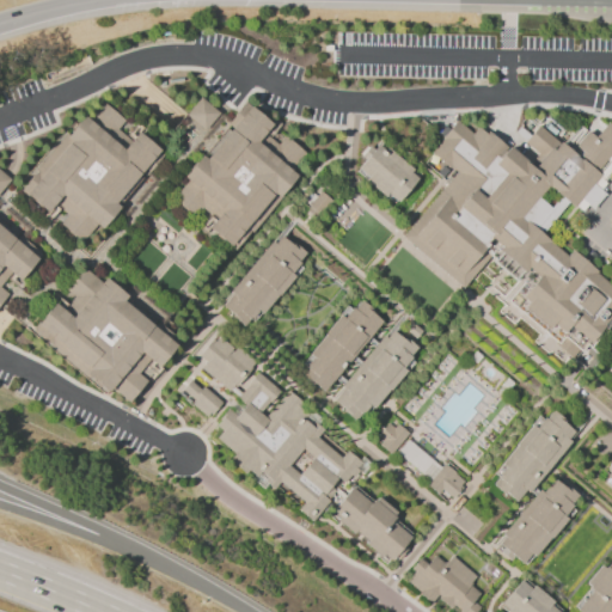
[(201,97),(219,114),(203,132),(184,115),(201,97)]
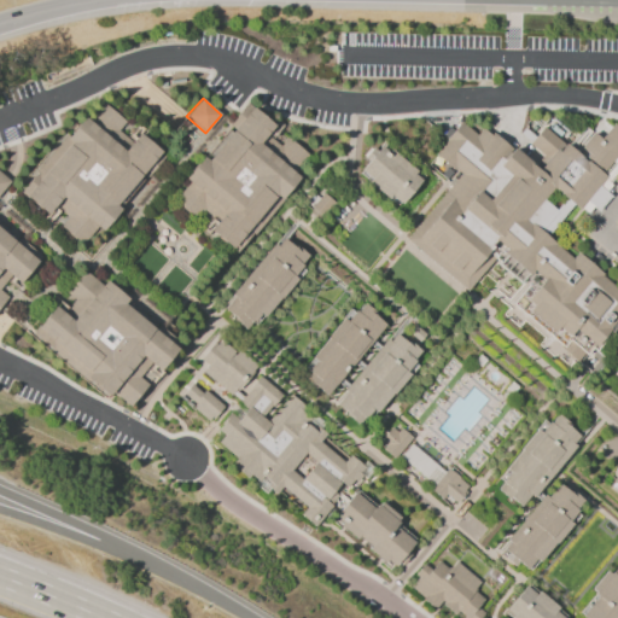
[(104,103),(126,122),(117,130),(132,143),(139,133),(165,155),(147,176),(144,173),(116,205),(121,209),(103,232),(98,227),(83,244),(79,240),(77,242),(66,233),(68,232),(60,226),(68,217),(59,210),(62,208),(57,203),(46,215),(21,193),(36,173),(35,172),(65,135),(68,138),(85,117),(88,121),(104,103)]
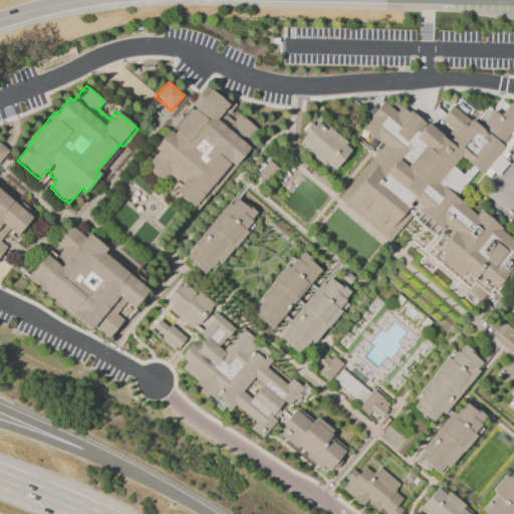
[(153,176),(150,172),(149,167),(150,163),(152,158),(155,156),(158,152),(154,148),(169,130),(173,134),(210,89),(228,104),(222,111),(233,120),(239,113),(257,130),(245,145),(249,148),(236,163),(238,165),(211,197),(209,195),(197,210),(187,202),(186,203),(179,197),(180,196),(175,191),(182,183),(176,178),(175,180),(170,175),(167,178),(163,179),(158,178),(153,176)]
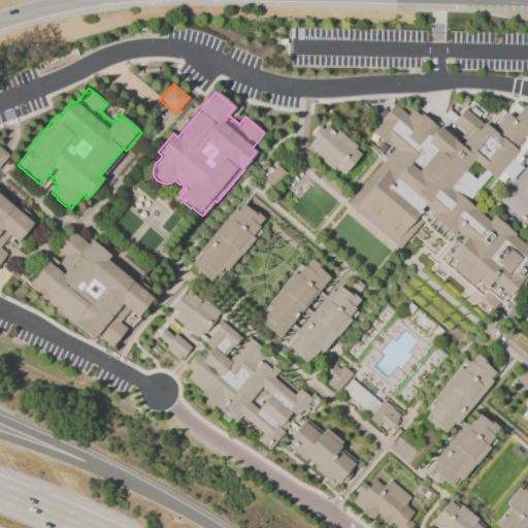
[(527,105),(527,131),(516,146),(507,139),(507,140),(499,134),(502,131),(496,126),(506,113),(513,119),(525,103),(527,105)]
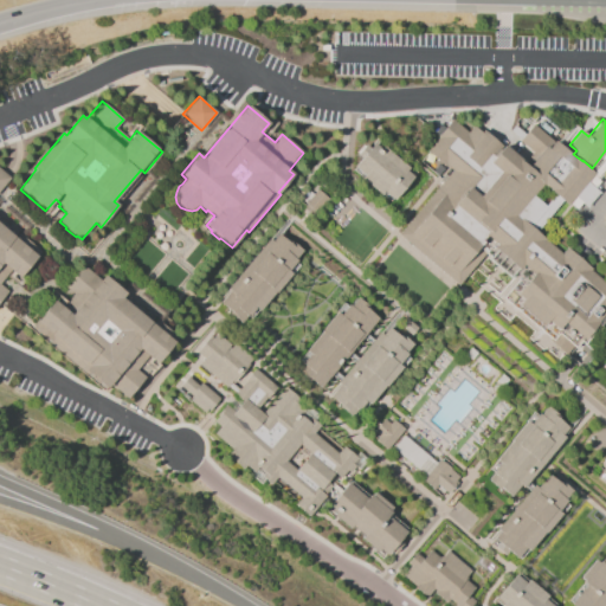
[(483,130),(500,144),(491,154),(494,156),(503,146),(528,167),(546,146),(548,148),(555,141),(571,155),(569,156),(574,160),(577,158),(594,173),(567,206),(542,185),(516,216),(561,253),(566,247),(592,269),(591,270),(605,283),(605,313),(595,326),(598,327),(586,341),(562,322),(556,329),(547,321),(543,326),(519,304),(522,300),(516,294),(529,278),(492,249),(496,245),(485,236),(481,240),(482,242),(478,246),(485,252),(458,285),(398,234),(442,182),(439,180),(444,174),(447,176),(452,171),(445,165),(444,167),(426,152),(438,139),(437,137),(452,120),(468,133),(474,126),(481,133),(483,130)]
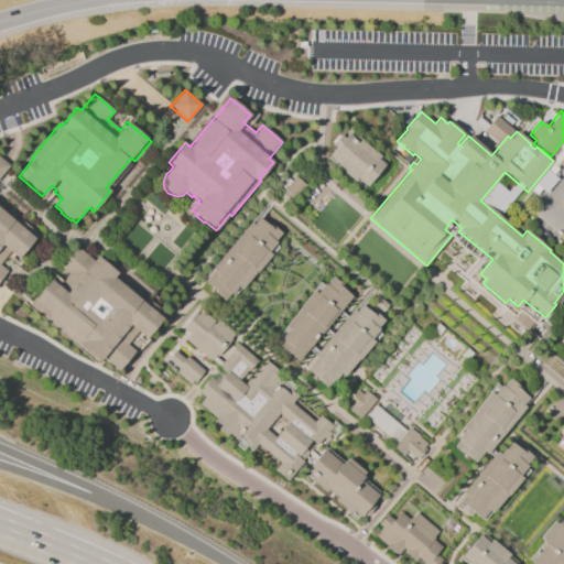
[(497,116),(512,129),(498,145),(483,132),(497,116)]
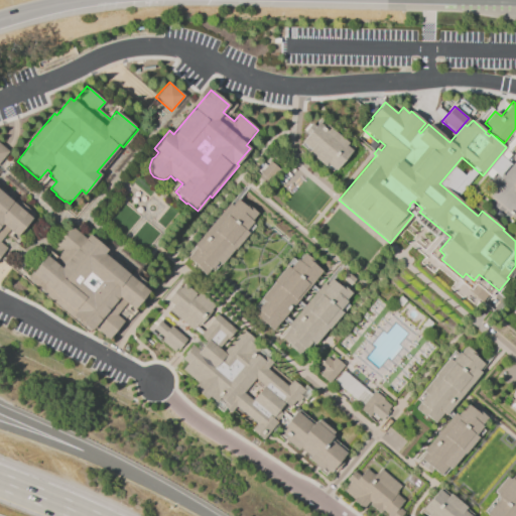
[(317,122),(324,127),(326,124),(348,142),(346,145),(352,150),(335,170),(334,169),(332,171),(325,165),(323,166),(306,153),(308,151),(300,145),(302,143),(301,142),(317,122)]
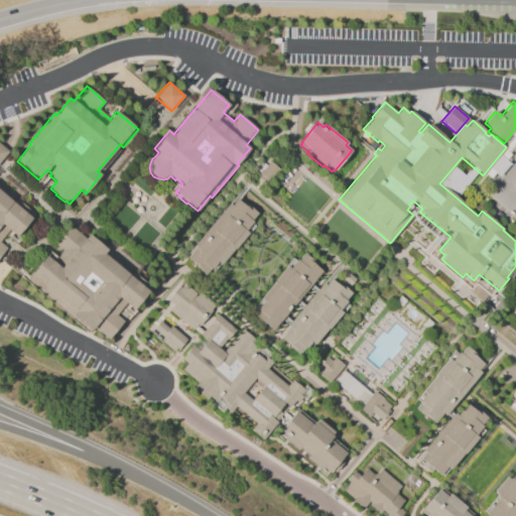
[(0,143),(9,151),(0,162),(0,143)]
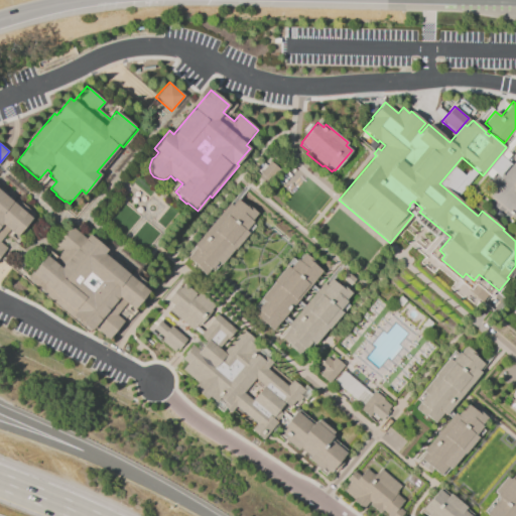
[(270,160),(281,170),(270,182),(268,181),(265,184),(258,178),(261,174),(259,173),(270,160)]
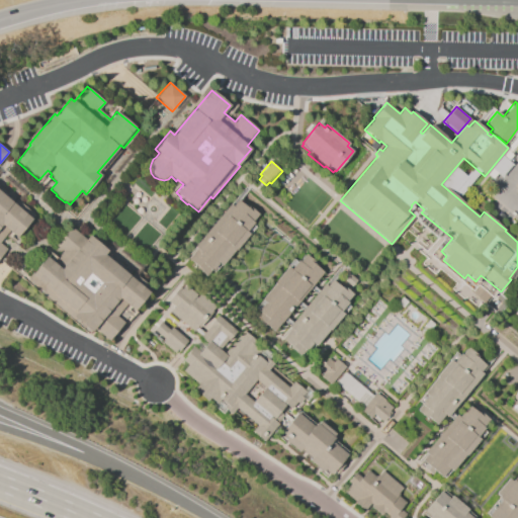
[(0,187),(1,187),(14,198),(11,201),(32,219),(17,237),(10,231),(0,243),(7,249),(0,257),(0,187)]
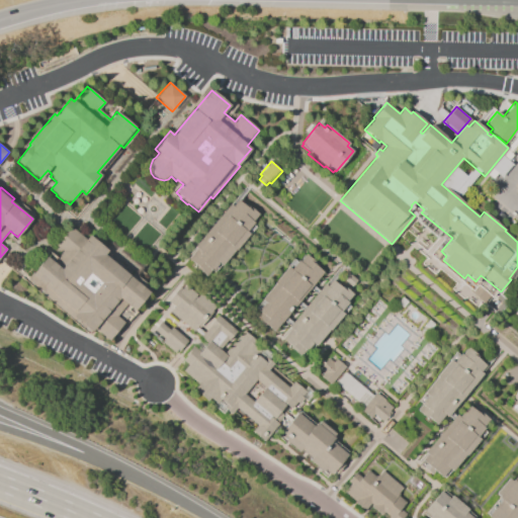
[(230,203),(232,205),(237,199),(246,206),(248,204),(258,214),(252,222),(254,223),(253,225),(256,227),(249,234),(250,235),(223,267),(220,265),(213,272),(210,269),(204,276),(198,271),(199,270),(195,267),(196,266),(187,259),(196,249),(193,247),(230,203)]
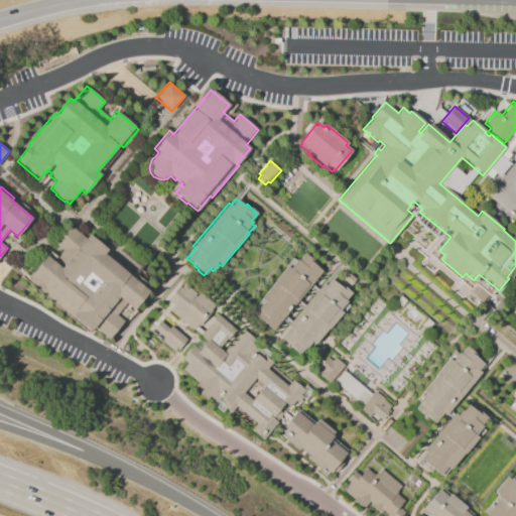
[(89,234),(107,249),(103,254),(136,281),(136,280),(143,285),(142,286),(148,291),(133,309),(126,302),(116,315),(123,321),(108,340),(94,327),(89,332),(26,280),(46,255),(53,262),(62,250),(55,244),(72,225),(86,237),(89,234)]
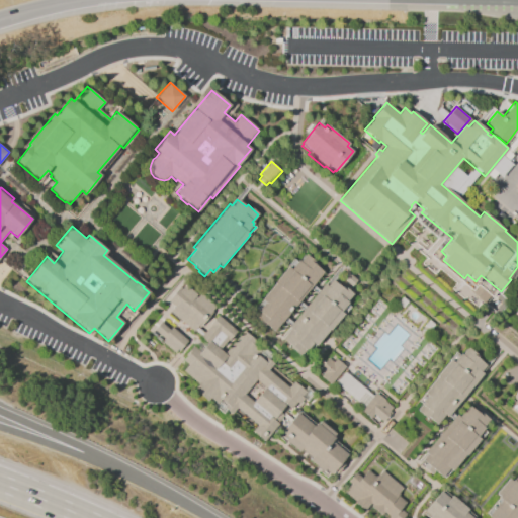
[(323,272),(273,332),(268,328),(264,325),(263,326),(252,318),(258,310),(256,308),(262,300),(261,299),(274,283),(274,282),(294,259),(297,261),(298,260),(299,261),(306,254),(318,264),(316,266),(323,272)]
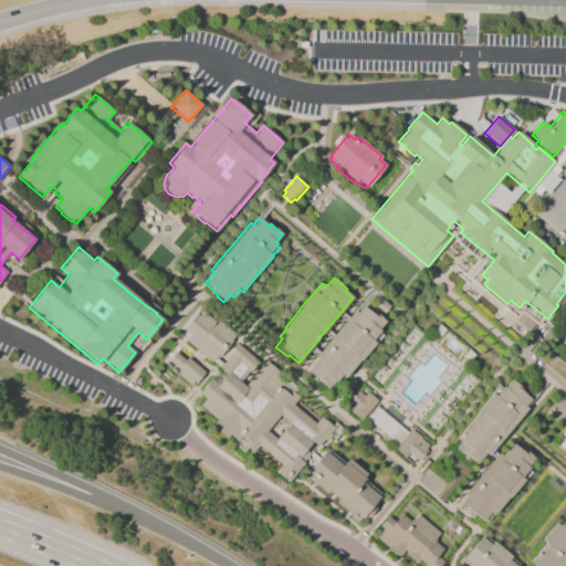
[(354,310),(356,312),(363,305),(373,314),(375,312),(385,321),(380,327),(380,332),(379,332),(383,335),(376,343),(376,344),(363,359),(360,358),(337,386),(333,383),(327,390),(314,379),(315,377),(306,369),(316,357),(315,356),(354,310)]
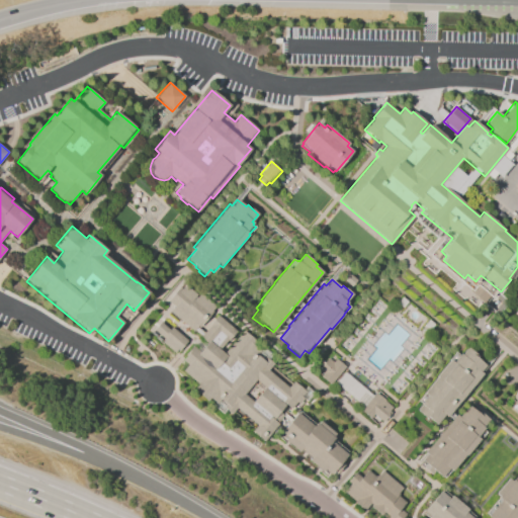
[(185,284),(197,294),(195,296),(196,297),(200,293),(216,307),(211,311),(212,312),(206,320),(205,319),(194,332),(170,312),(175,307),(169,300),(179,287),(182,289),(185,284)]
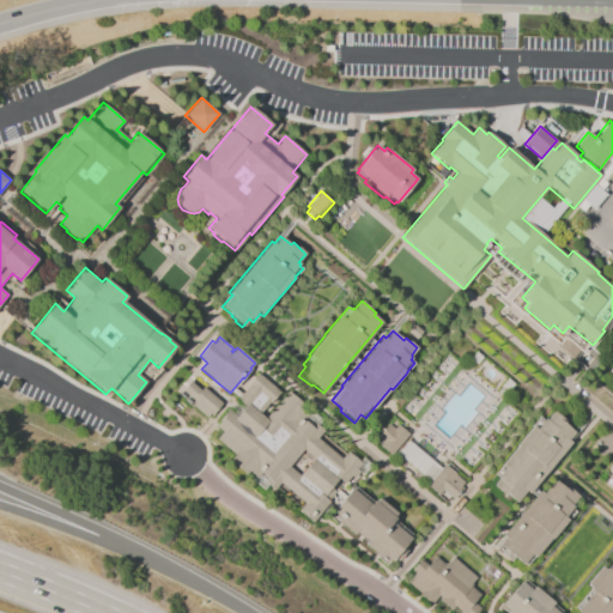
[(258,374),(280,393),(277,398),(275,396),(271,402),(269,402),(261,412),(248,402),(246,406),(237,399),(249,386),(248,384),(258,374)]
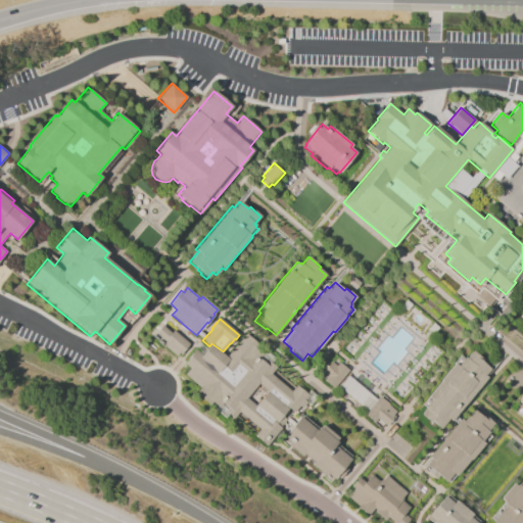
[(174,330),(190,343),(181,354),(179,352),(176,355),(163,345),(167,342),(154,333),(161,325),(172,333),(174,330)]
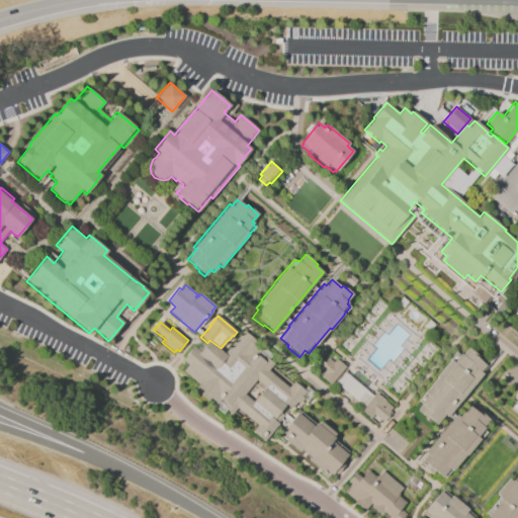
[(483,373),(446,418),(443,416),(436,424),(427,417),(426,418),(416,410),(424,400),(421,398),(425,394),(424,394),(437,376),(436,376),(450,360),(449,359),(456,352),(459,354),(460,353),(461,354),(468,347),(475,353),(473,355),(486,365),(481,371),(483,373)]
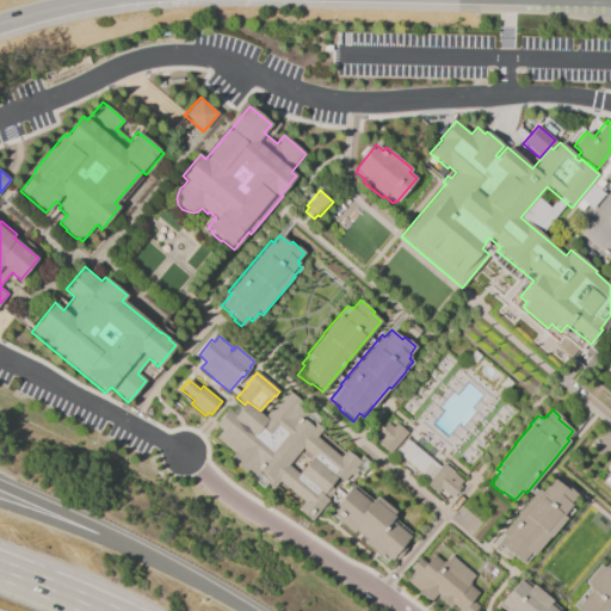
[(408,432),(390,454),(380,445),(383,440),(377,434),(388,423),(394,427),(397,424),(408,432)]
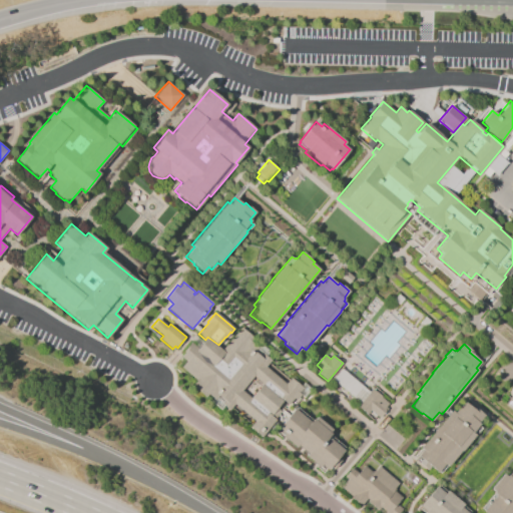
[(342,369),(368,390),(366,392),(369,394),(362,401),(360,399),(357,403),(332,381),(342,369)]
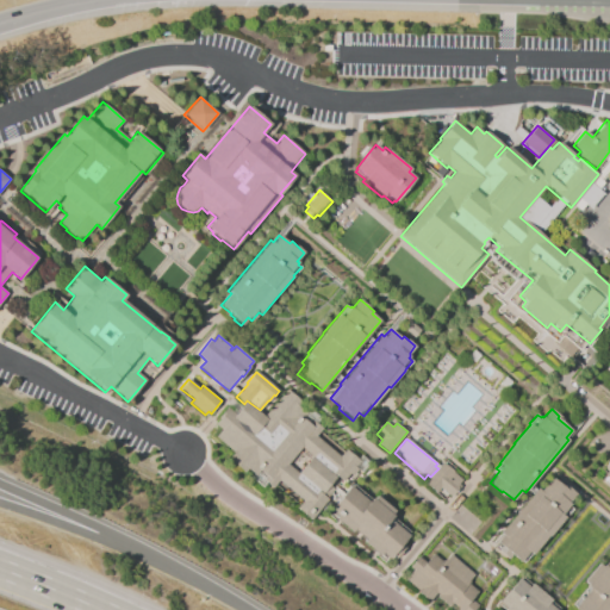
[(443,462),(454,472),(454,473),(462,479),(459,484),(461,486),(450,498),(440,489),(436,493),(425,484),(430,477),(439,468),(443,462)]
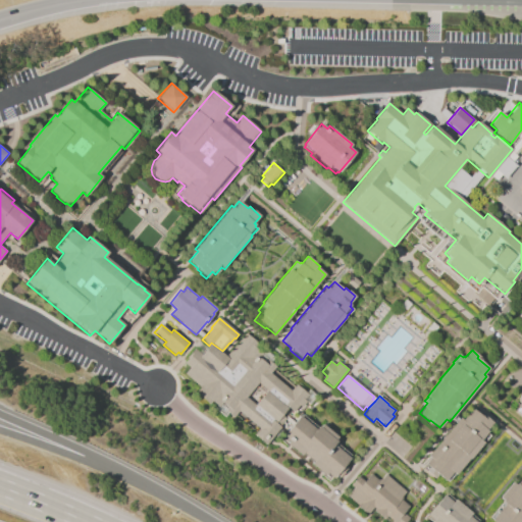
[(492,423),(486,430),(488,431),(487,432),(490,435),(483,444),(483,442),(456,475),(454,474),(448,481),(446,479),(445,481),(437,475),(435,478),(426,470),(428,467),(425,465),(423,467),(421,466),(428,457),(427,456),(459,418),(462,420),(472,408),(479,414),(480,412),(492,423)]
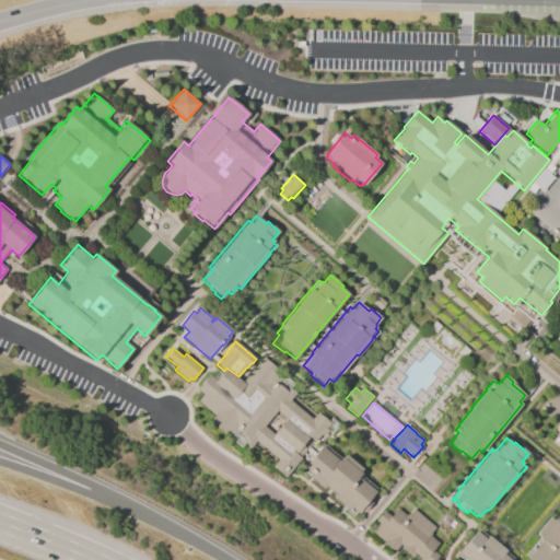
[(322,446),(323,447),(325,445),(340,457),(341,456),(343,458),(347,455),(362,468),(360,471),(361,473),(358,477),(376,491),(369,499),(372,502),(364,512),(361,510),(358,513),(350,508),(348,510),(333,498),(335,494),(325,485),(322,488),(307,476),(308,475),(303,470),(304,468),(304,467),(322,446)]
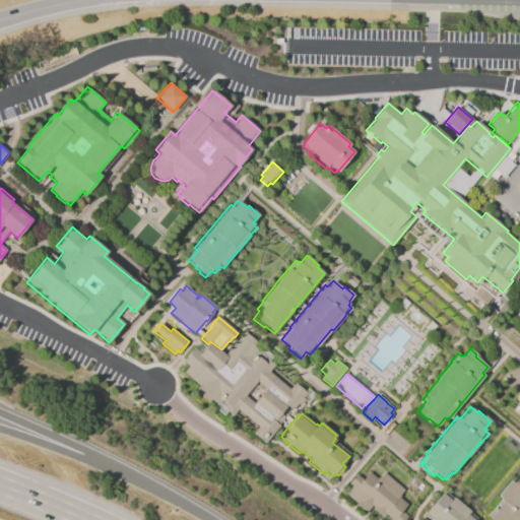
[(384,471),(405,489),(398,498),(407,504),(401,511),(407,515),(403,519),(389,519),(391,519),(385,515),(383,518),(372,509),(368,514),(356,505),(358,504),(345,494),(352,485),(349,483),(356,474),(363,479),(369,472),(377,478),(378,476),(379,477),(384,471)]
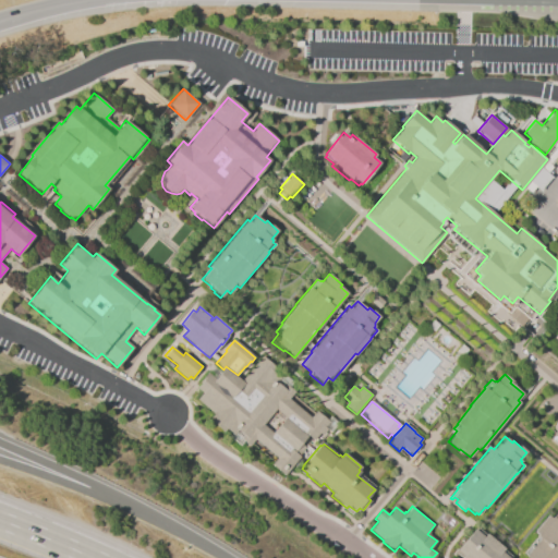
[(557,516),(557,557),(525,557),(524,557),(526,554),(525,552),(537,537),(533,533),(548,516),(550,518),(553,516),(556,519),(557,516)]
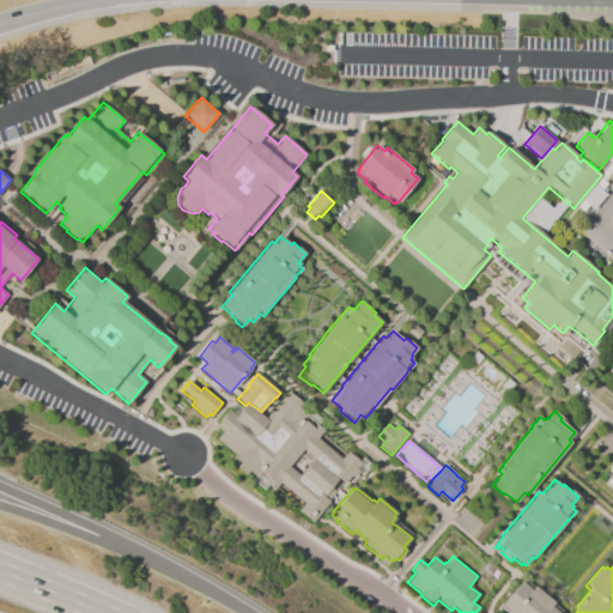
[(521,581),(532,589),(534,586),(554,602),(551,607),(557,612),(507,612),(509,611),(501,605),(521,581)]
